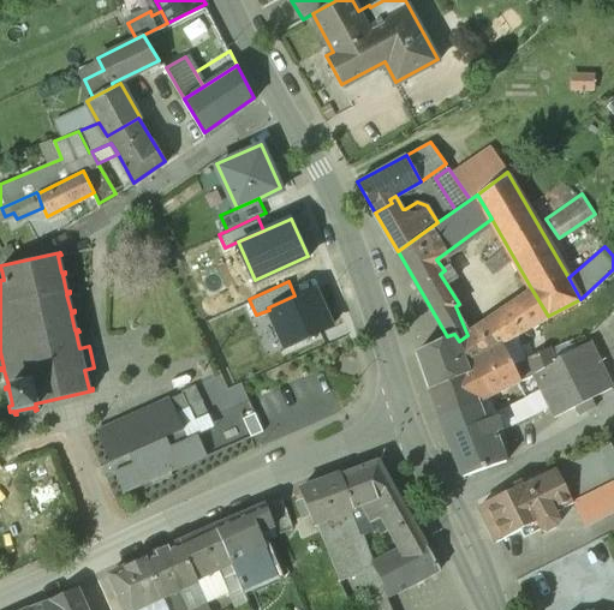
[(294,295),(268,308),(269,310),(285,345),(331,324),(315,287),(294,295)]
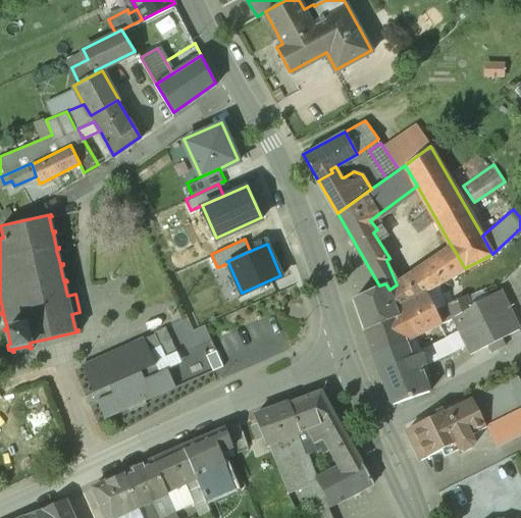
[(397,285),(389,290),(385,283),(379,286),(354,298),(364,329),(399,315),(397,309),(426,289),(426,290),(439,282),(458,272),(465,268),(451,245),(397,285)]
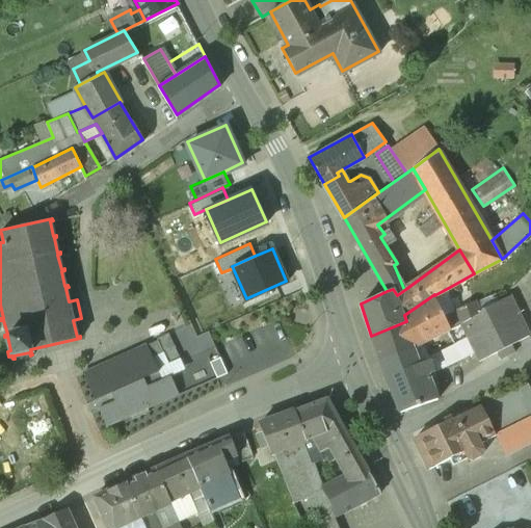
[(467,278),(448,288),(456,308),(475,299),(467,278)]
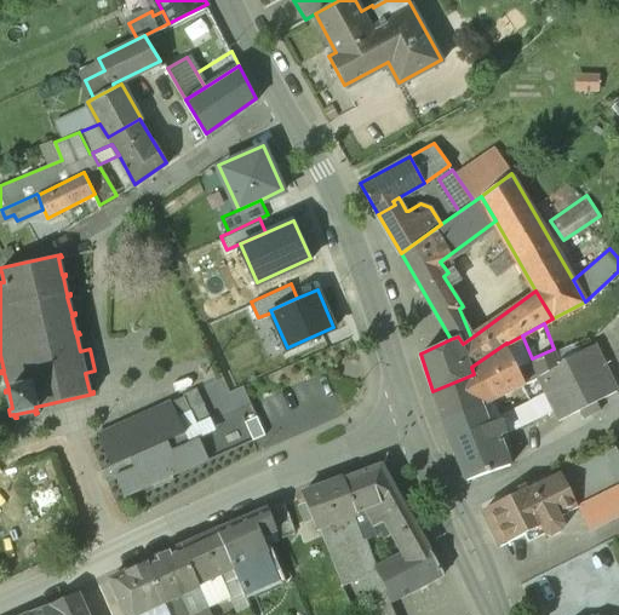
[(532,358),(516,366),(525,381),(521,384),(529,400),(603,362),(594,344),(559,361),(554,349),(532,358)]
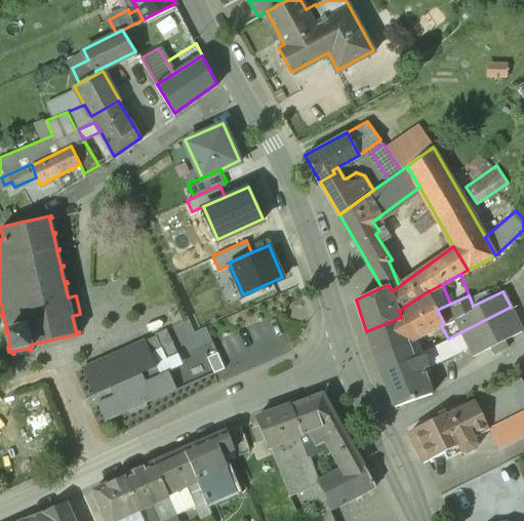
[(430,293),(403,312),(405,316),(401,317),(409,342),(441,325),(444,323),(437,310),(430,293)]
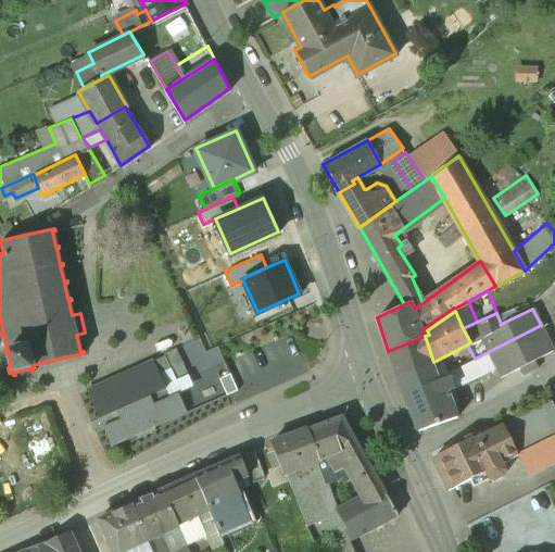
[(475,359),(448,373),(452,387),(495,367),(500,376),(519,365),(524,374),(538,366),(533,359),(552,349),(541,325),(475,359)]
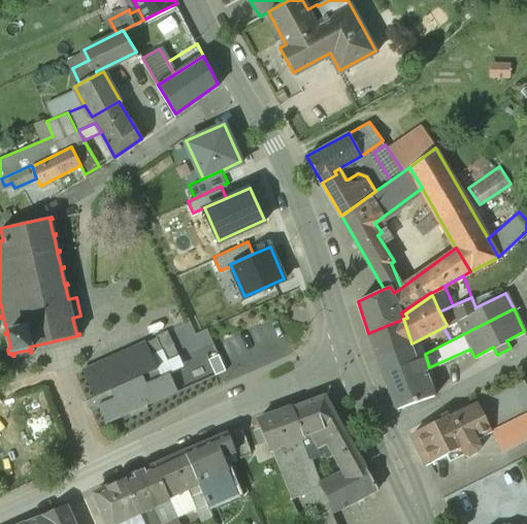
[(403,319),(368,333),(376,356),(395,349),(396,351),(412,346),(412,344),(403,319)]
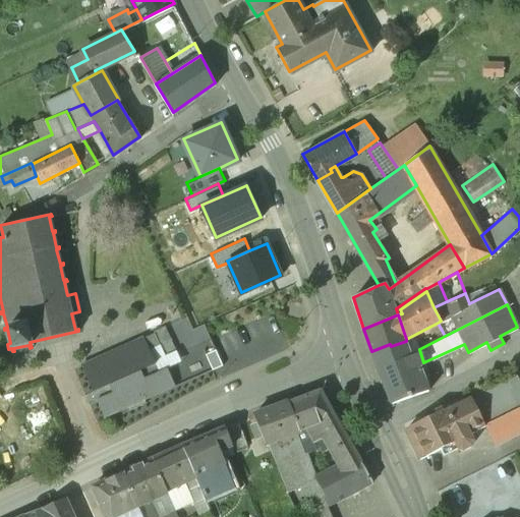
[(155,362),(142,335),(80,363),(93,390),(97,388),(101,396),(97,398),(105,416),(128,406),(129,410),(147,402),(146,398),(175,384),(166,366),(156,370),(152,363),(155,362)]
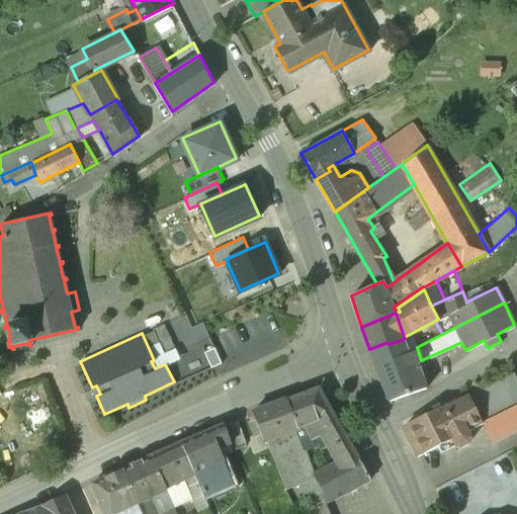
[(388,342),(369,349),(375,366),(409,353),(409,352),(404,339),(389,344),(388,342)]
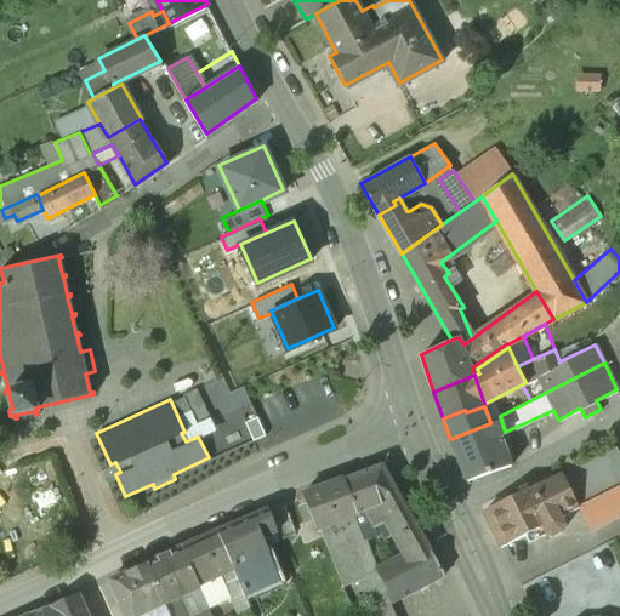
[(257,415),(245,420),(252,438),(266,433),(257,415)]
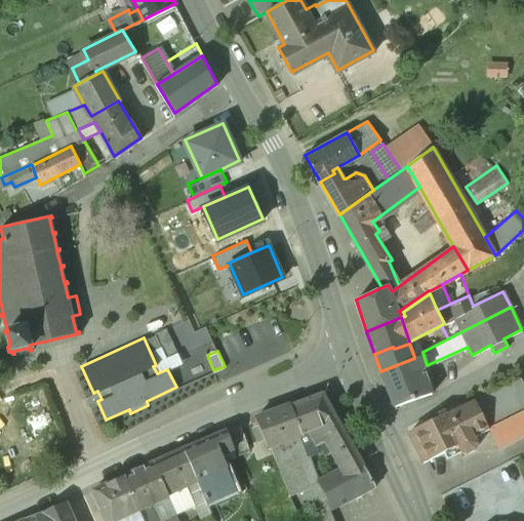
[(414,358),(380,371),(394,405),(431,392),(422,367),(427,365),(422,352),(414,357),(414,358)]
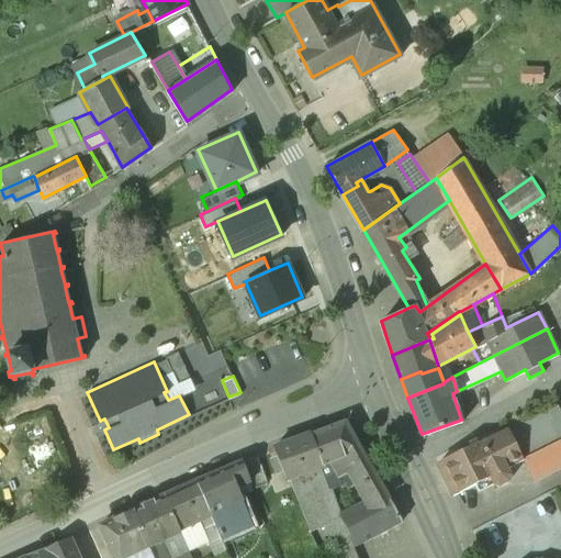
[(533,414),(438,461),(453,493),(491,476),(493,482),(500,484),(507,481),(509,475),(506,469),(524,460),(534,478),(560,465),(560,430),(545,437),(533,414)]
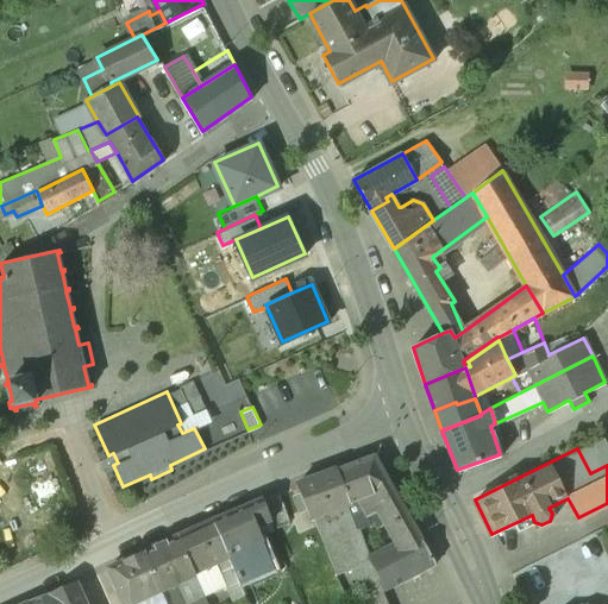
[(419,530),(375,454),(336,469),(348,499),(359,517),(376,510),(381,517),(387,524),(395,541),(419,530)]
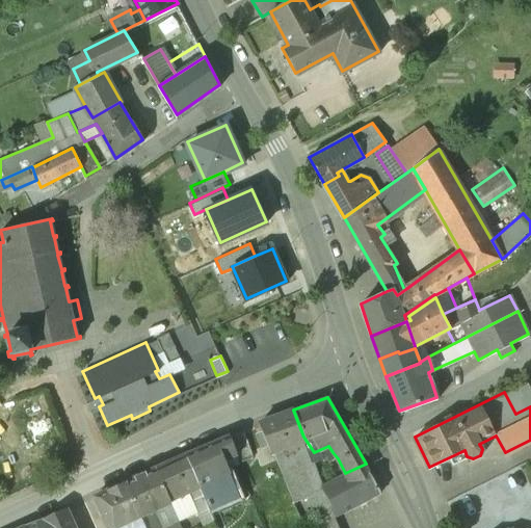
[(293,410),(260,422),(273,452),(288,445),(303,437),(293,410)]
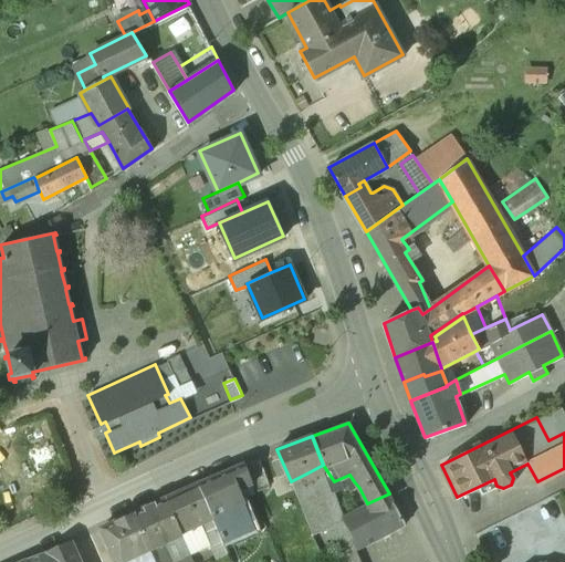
[(243,462),(229,469),(238,489),(250,484),(243,462)]
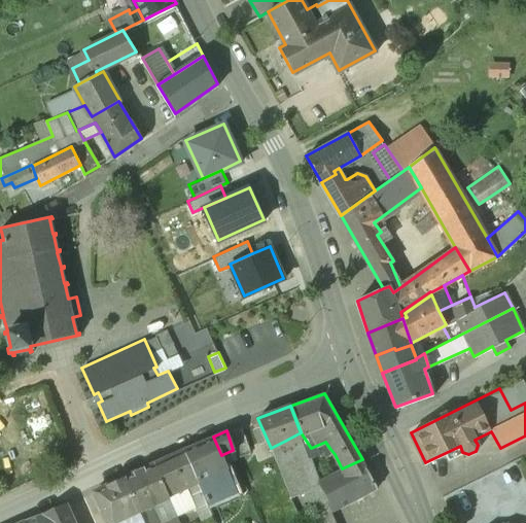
[(332,522),(326,510),(332,508),(318,480),(309,457),(329,448),(325,442),(311,448),(301,432),(285,441),(300,475),(304,474),(309,485),(289,493),(290,494),(305,491),(317,522),(332,522)]
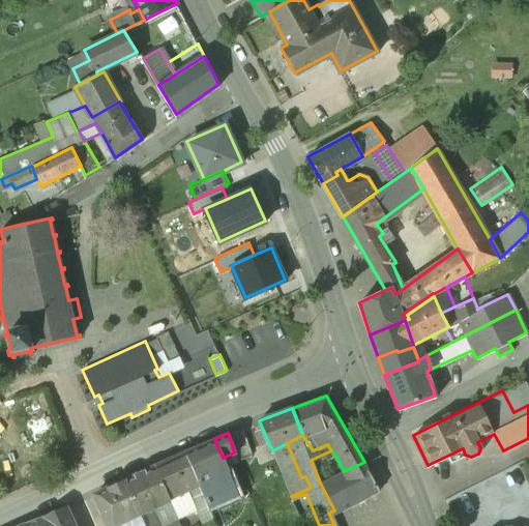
[(214,439),(185,451),(200,485),(200,486),(229,472),(223,458),(214,439)]
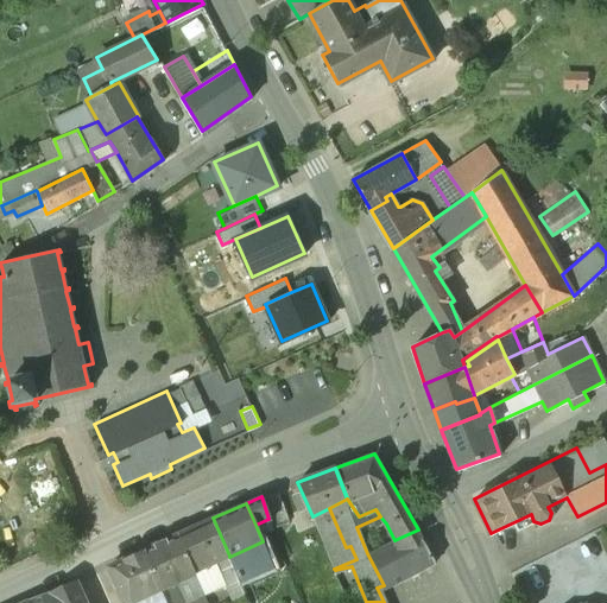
[(329,508),(313,516),(334,569),(356,559),(351,546),(346,547),(329,508)]
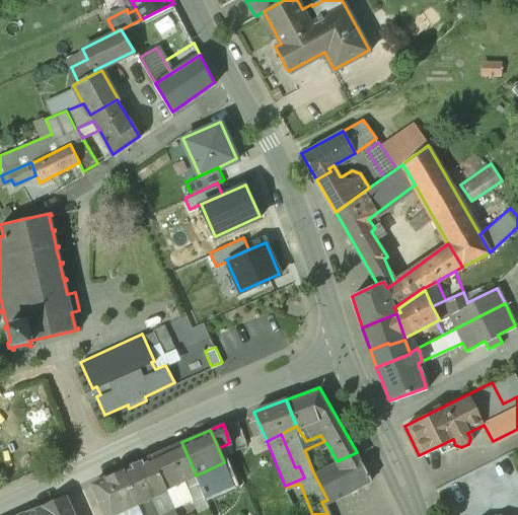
[(181,442),(152,456),(166,488),(186,480),(196,474),(181,442)]
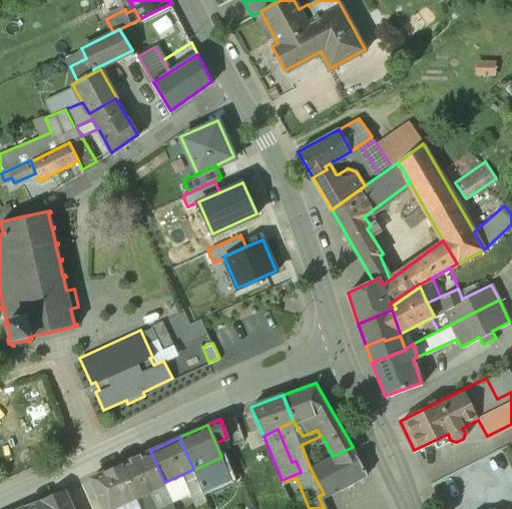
[(333,456),(310,467),(324,494),(367,473),(353,447),(333,456)]
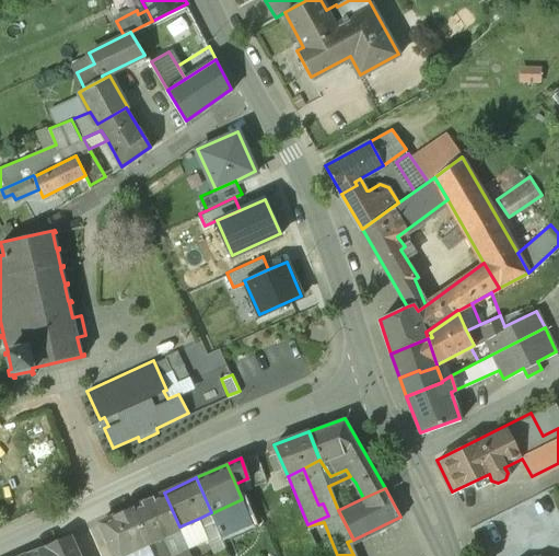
[(164,493),(131,507),(148,543),(162,536),(179,528),(179,526),(164,493)]
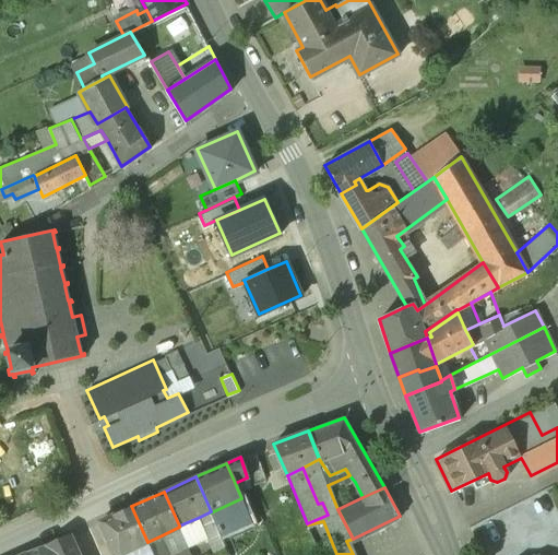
[(241,498),(211,512),(218,531),(218,532),(249,516),(241,498)]
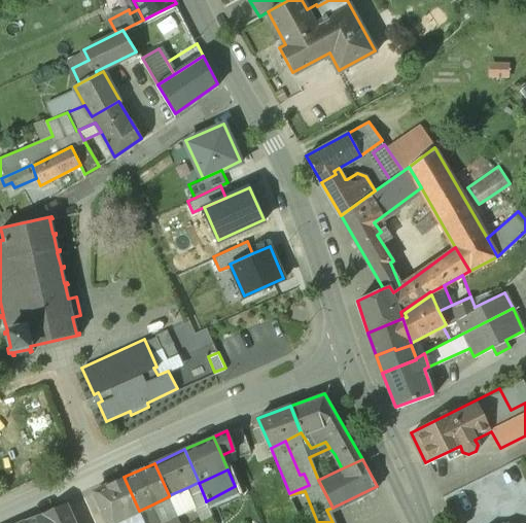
[(124,477),(94,490),(109,522),(111,522),(139,511),(124,477)]
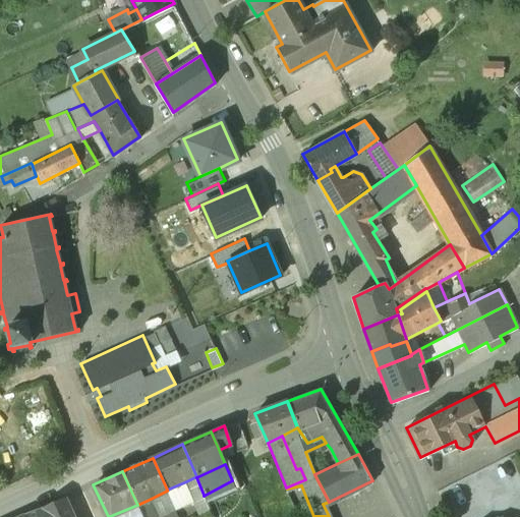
[(196,476),(186,481),(194,499),(184,504),(189,516),(210,516),(213,516),(204,496),(204,495),(196,477),(196,476)]
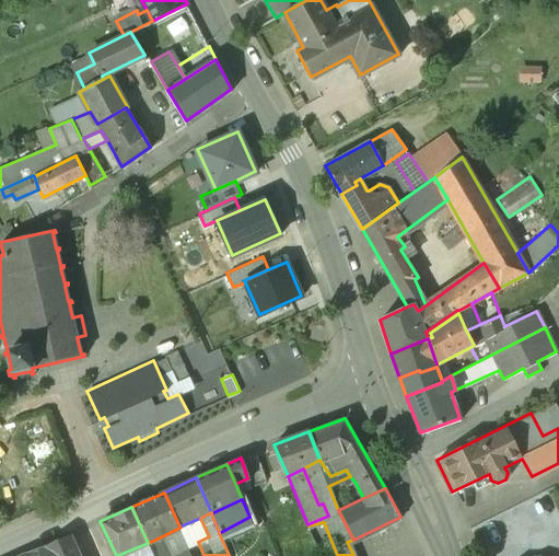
[(80,555),(71,534),(27,554),(27,555),(80,555)]
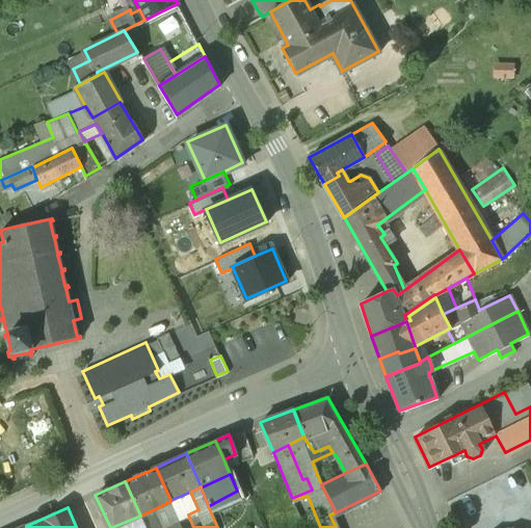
[(162,527),(154,509),(140,516),(145,527),(162,527)]
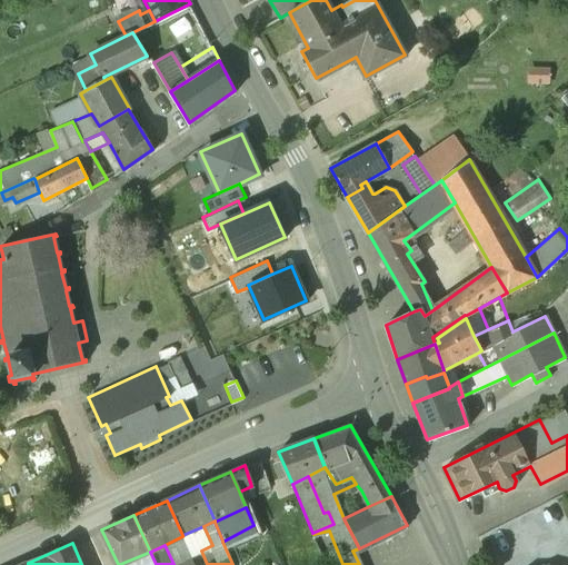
[(195,564),(188,549),(183,552),(187,559),(178,564),(195,564)]
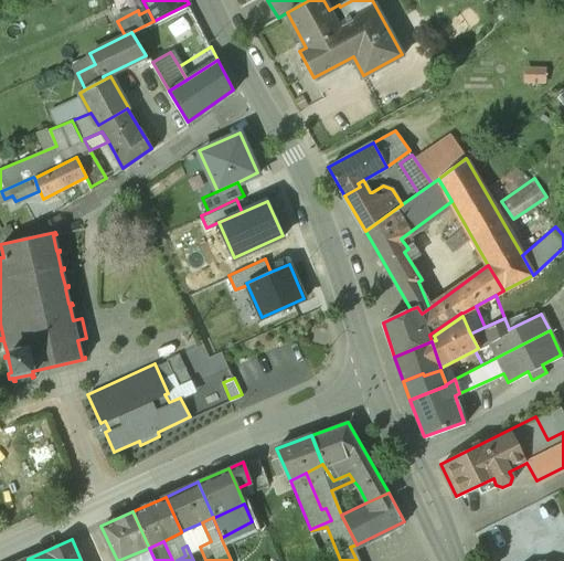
[(155,560),(149,548),(119,560),(155,560)]
